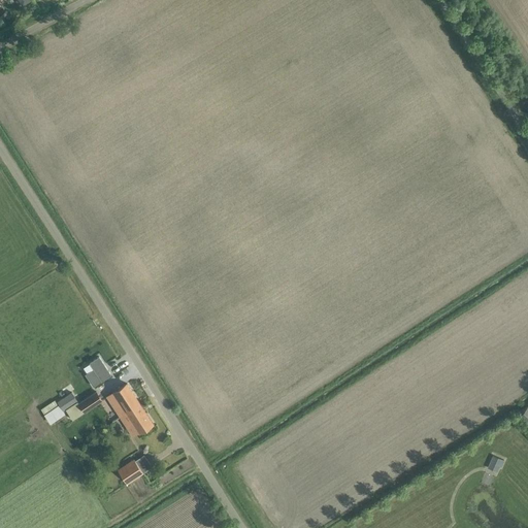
[(111,374),(99,356),(89,362),(93,368),(85,373),(93,386),(111,374)]
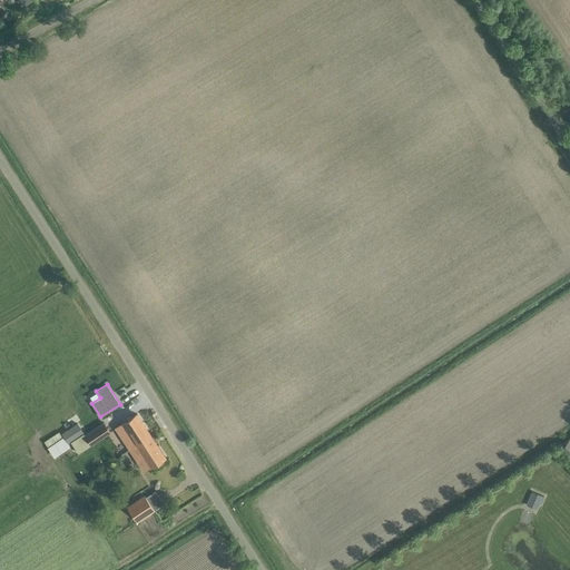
[(136,444),(150,434),(137,413),(116,428),(129,450),(137,445),(136,444)]
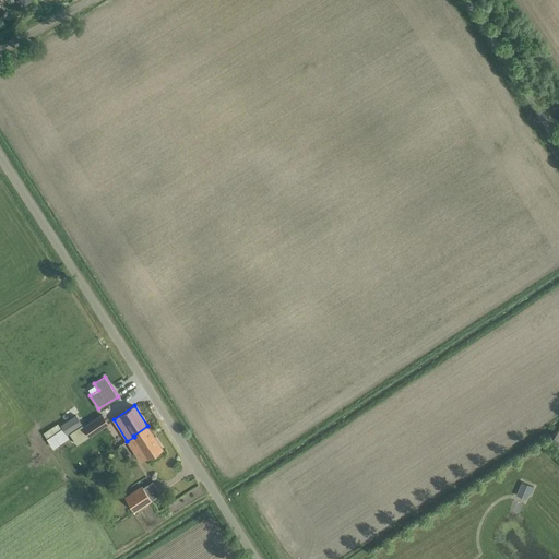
[(70,432),(76,443),(108,424),(102,414),(83,426),(82,424),(70,432)]
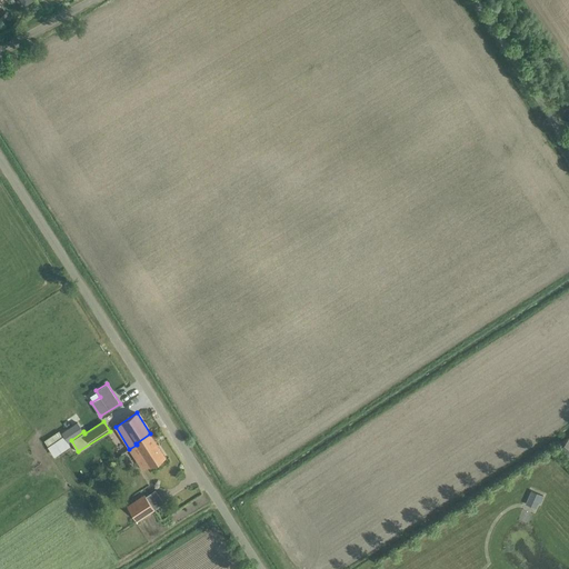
[(77,422),(61,432),(68,441),(71,440),(83,431),(77,422)]
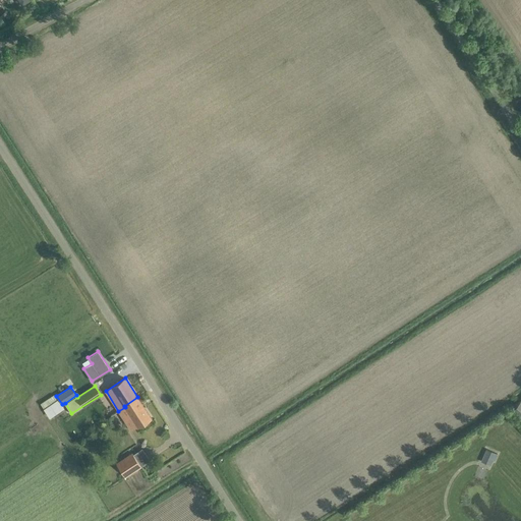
[(152,418),(137,397),(124,406),(125,407),(118,411),(131,430),(137,426),(137,427),(152,418)]
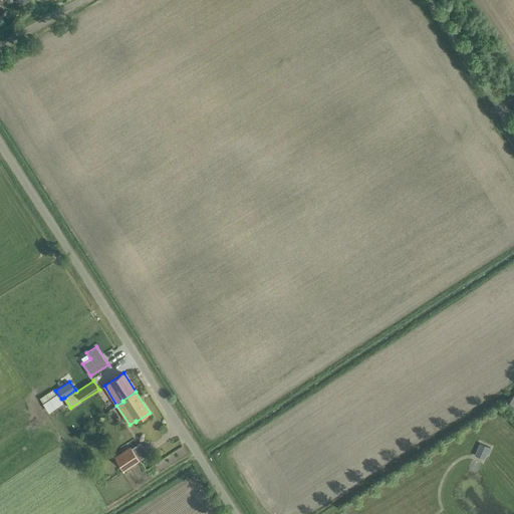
[(513,396),(505,405),(513,412),(513,393),(512,395),(513,396)]
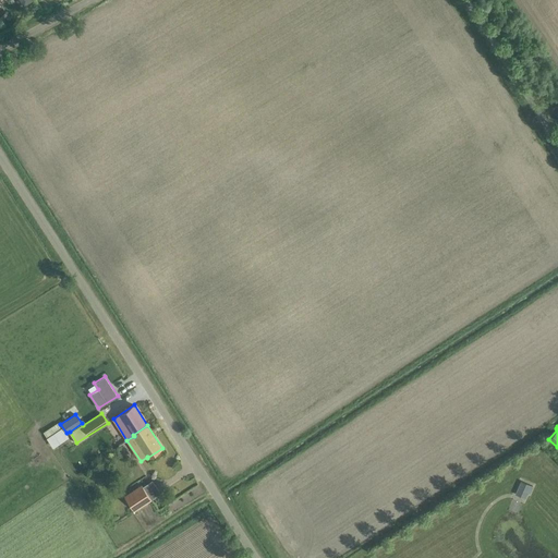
[(521,481),(518,488),(528,493),(530,494),(533,486),(521,481)]
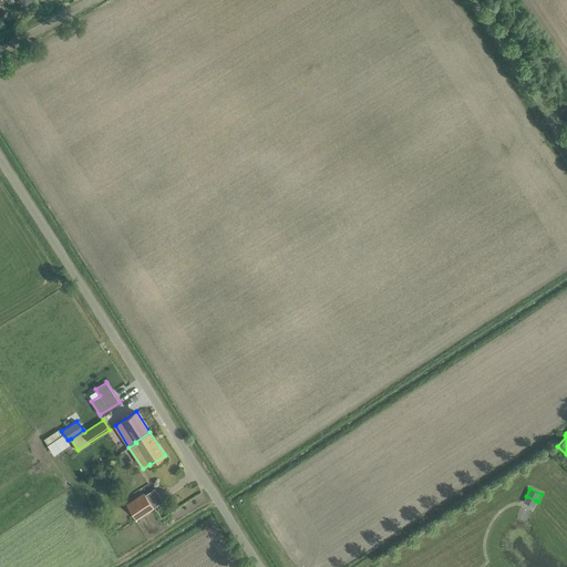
[(126,504),(136,518),(153,507),(143,492),(126,504)]
